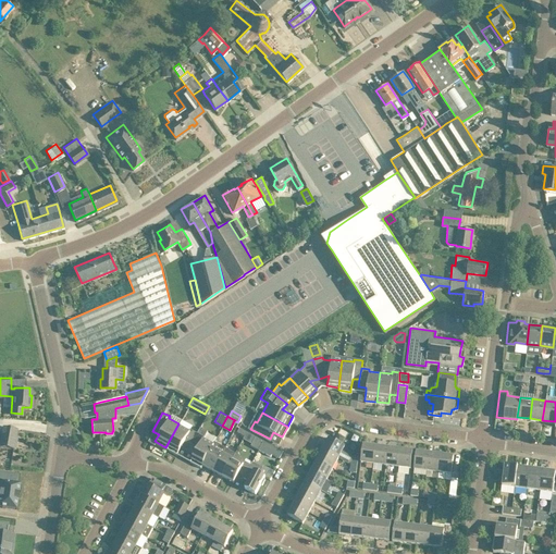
[(178,423),(165,447),(176,453),(182,444),(188,447),(197,431),(189,427),(188,429),(178,423)]
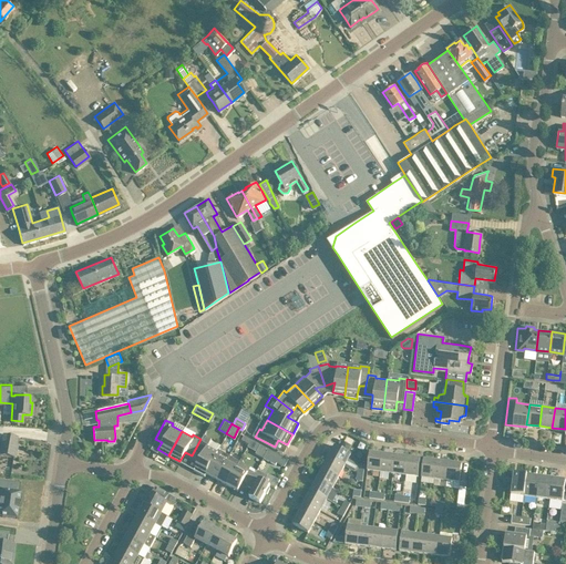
[(206,471),(218,448),(217,448),(216,450),(206,444),(211,437),(204,432),(201,439),(192,455),(197,459),(193,469),(204,474),(206,471)]
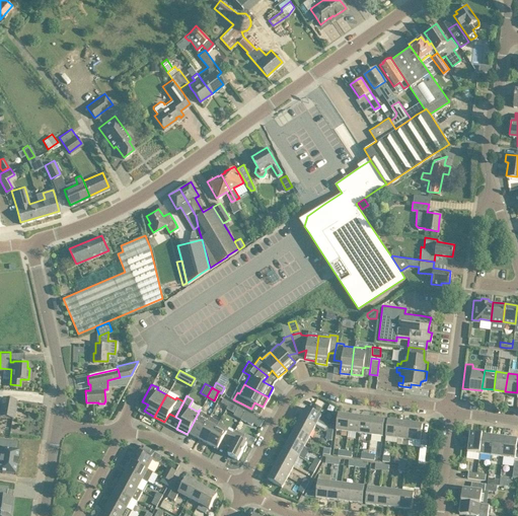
[(0,415),(13,417),(14,410),(13,410),(14,398),(2,396),(1,402),(0,402),(0,415)]
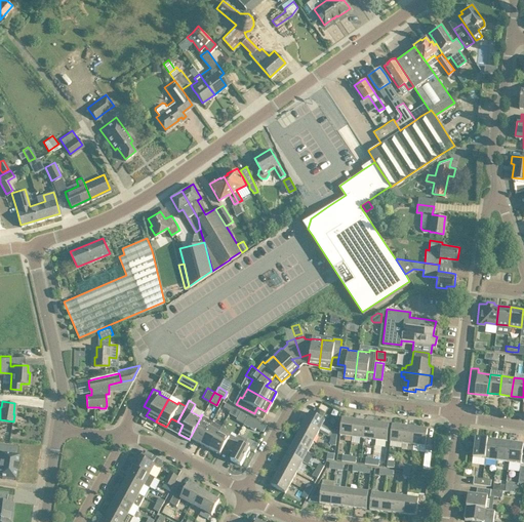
[(236,417),(243,422),(248,413),(240,409),(236,417)]
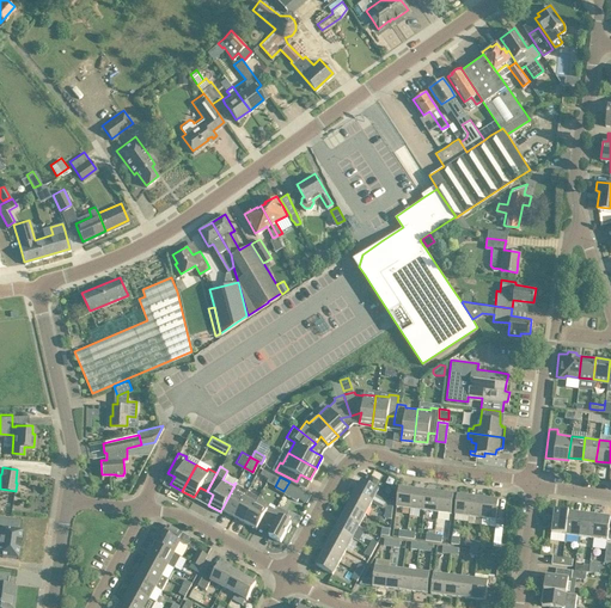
[(361,478),(354,491),(371,499),(378,487),(374,485),(366,481),(361,478)]
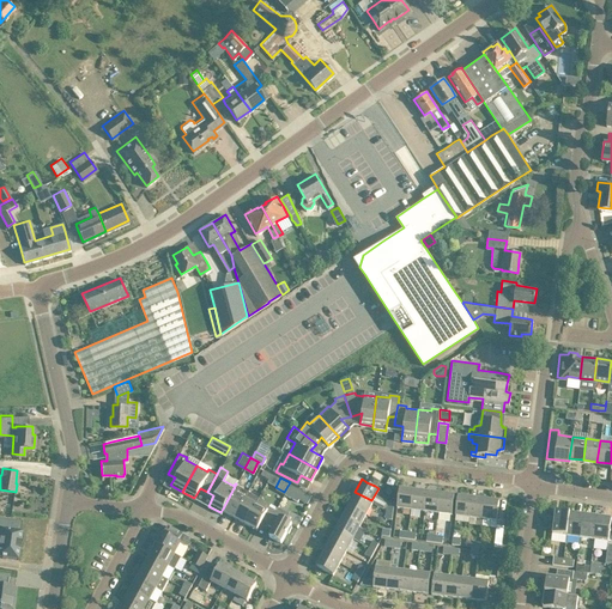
[(302,489),(292,483),(290,482),(284,492),(297,499),(302,489)]
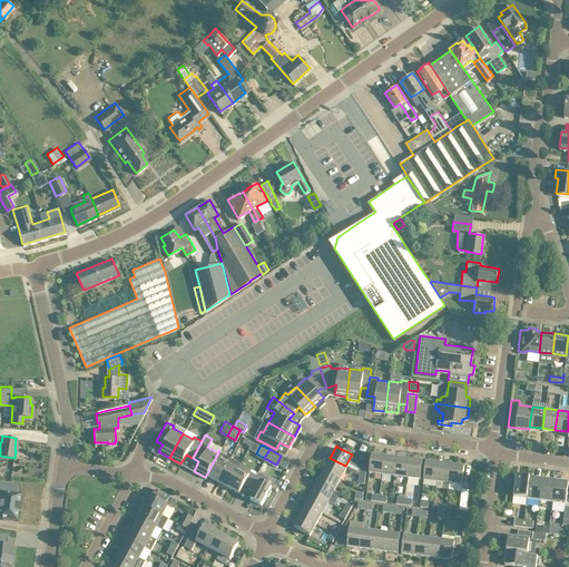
[(217,479),(229,456),(219,450),(207,473),(217,479)]
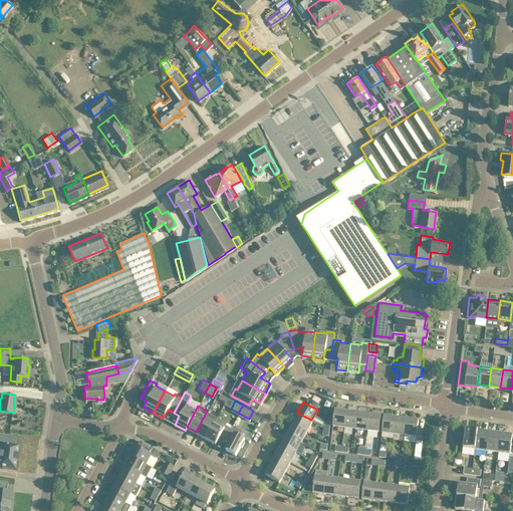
[(345,410),(334,408),(332,424),(343,426),(345,410)]
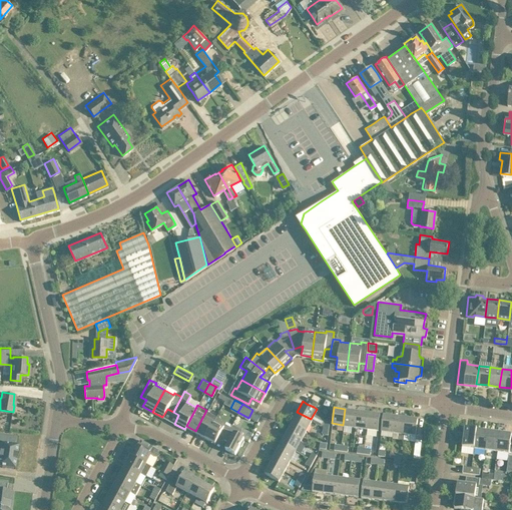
[(357,410),(345,409),(343,425),(355,426),(357,410)]
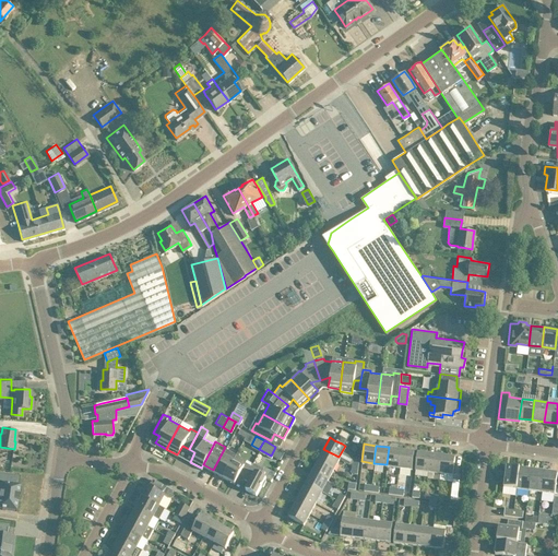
[(223,476),(236,452),(225,447),(213,470),(223,476)]
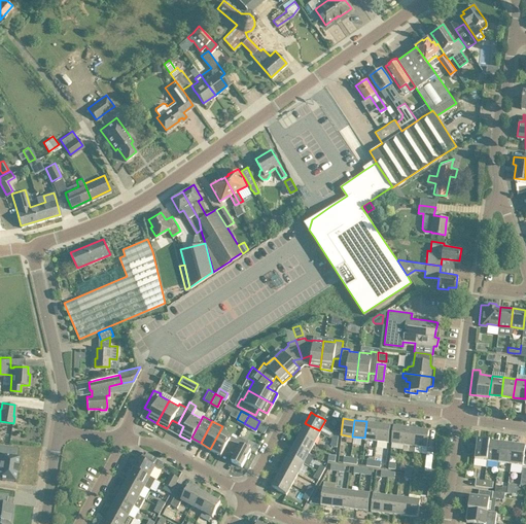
[(378,423),(366,421),(364,438),(376,439),(378,423)]
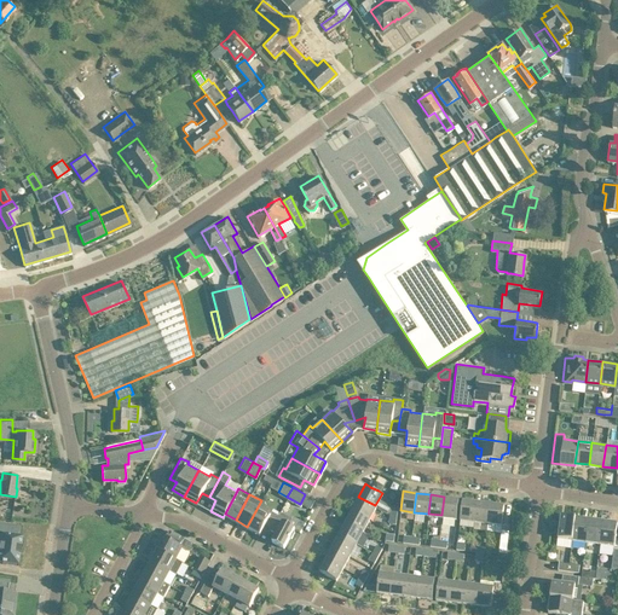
[(358,497),(352,509),(369,517),(375,505),(358,497)]
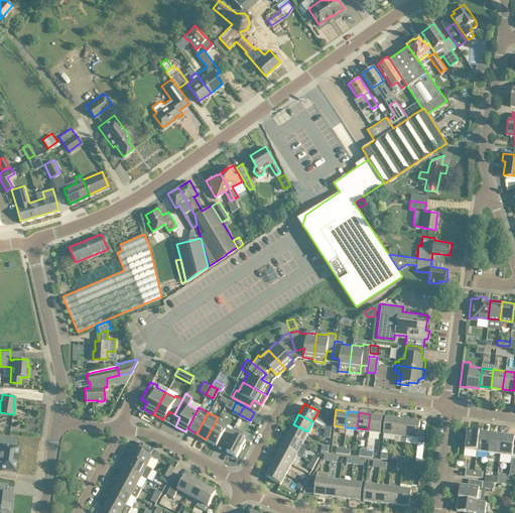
[(381,415),(370,414),(368,429),(379,431),(381,415)]
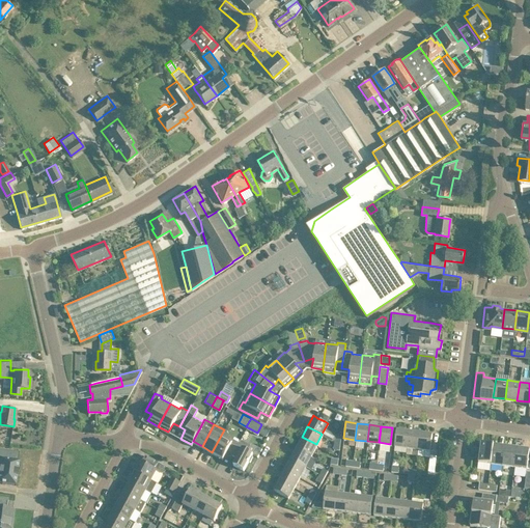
[(394,444),(406,446),(408,429),(396,428),(394,444)]
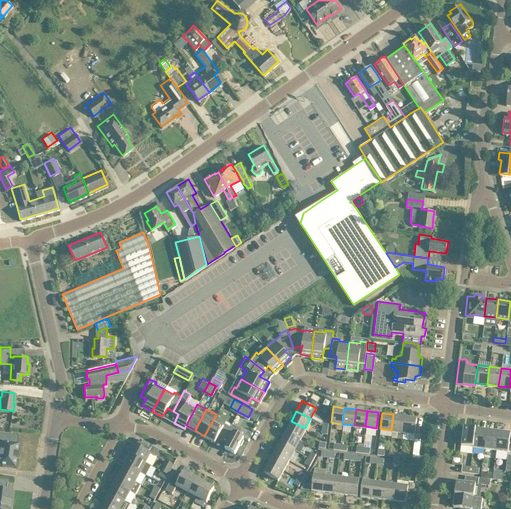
[(216,414),(204,436),(214,441),(218,433),(223,436),(229,425),(224,422),(225,419),(216,414)]
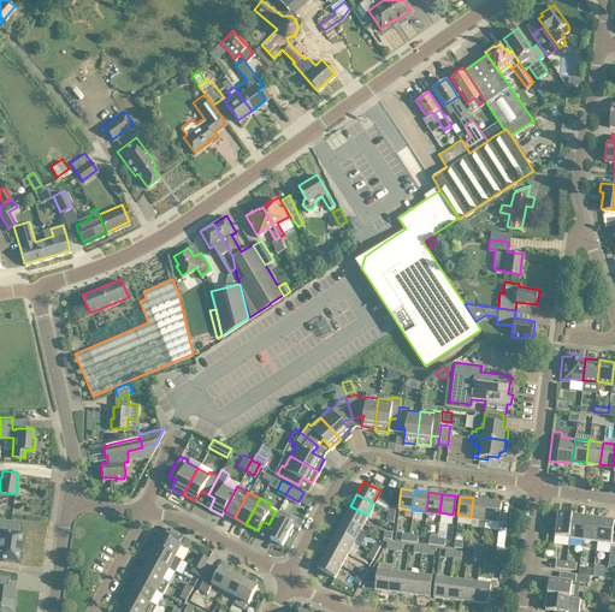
[(471,517),(484,518),(486,500),(473,498),(471,517)]
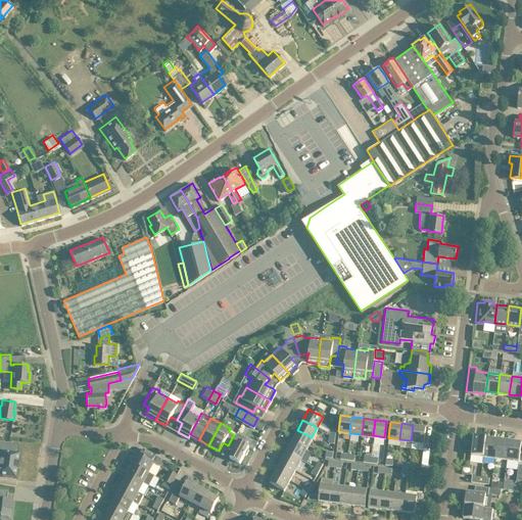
[(423,442),(422,446),(429,447),(430,434),(424,433),(425,426),(413,425),(411,440),(423,442)]
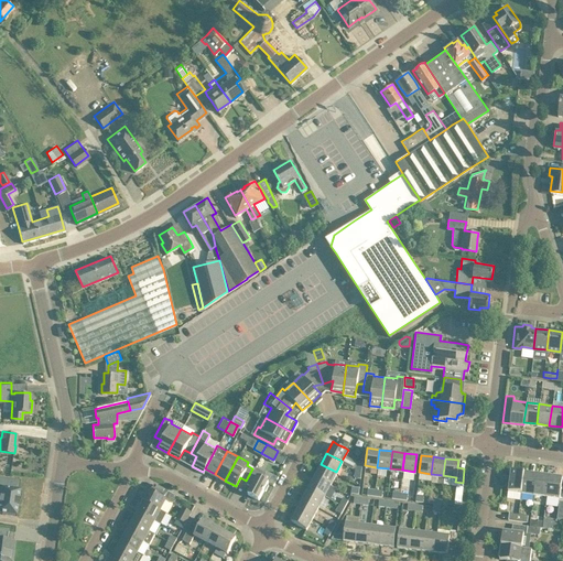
[(321,464),(314,475),(329,483),(336,472),(321,464)]
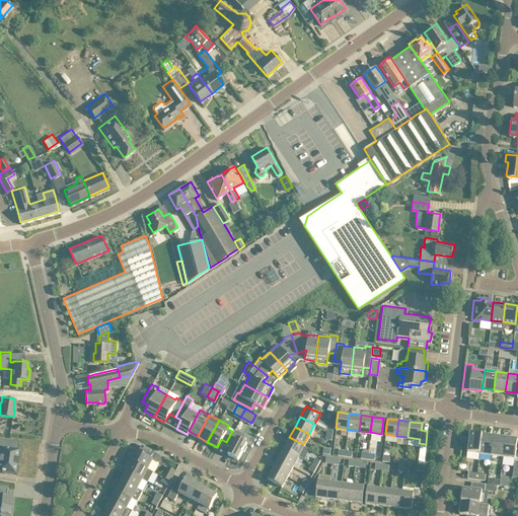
[(246,441),(241,439),(243,433),(234,428),(233,431),(232,431),(226,442),(226,443),(231,446),(227,452),(237,458),(242,449),(243,449),(246,444),(245,444),(246,441)]
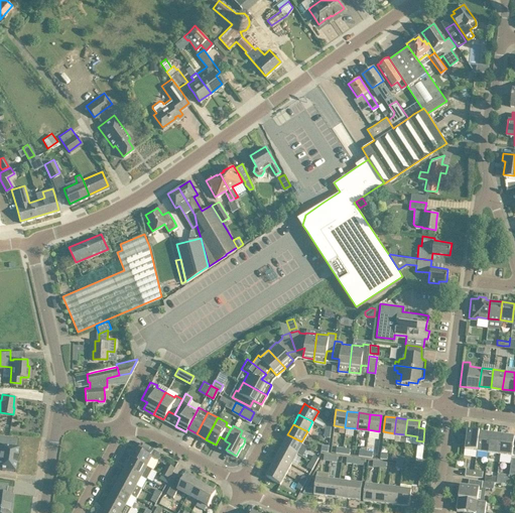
[(479,429),(470,428),(467,428),(466,430),(464,447),(476,449),(479,429)]
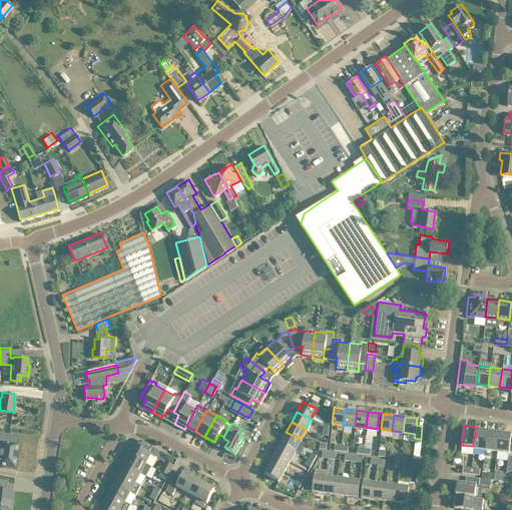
[(473,446),(485,448),(487,429),(476,427),(473,446)]
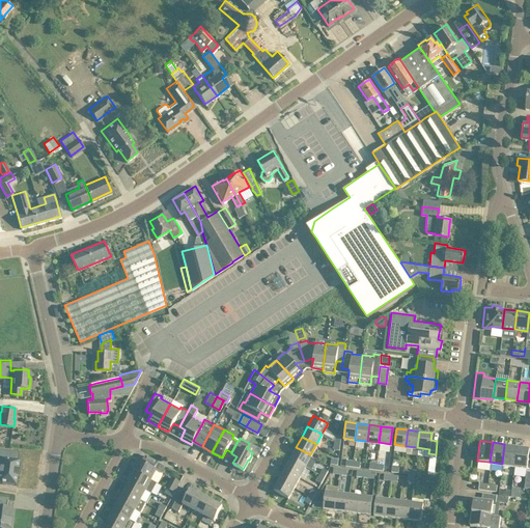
[(502,464),(513,465),(517,445),(504,444),(502,464)]
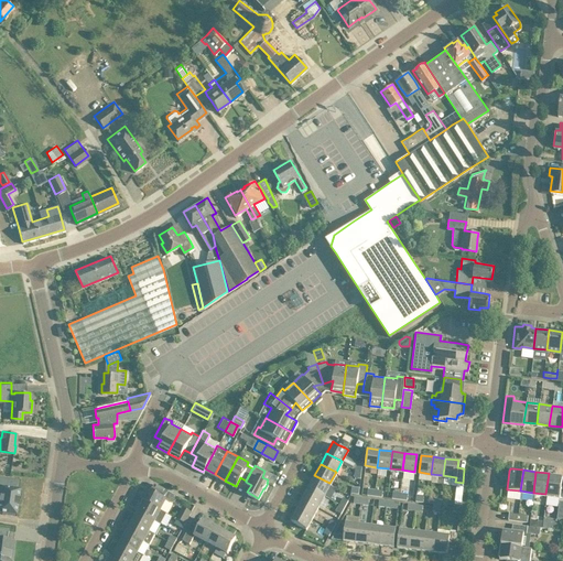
[(559,496),(560,486),(562,475),(549,473),(545,494),(559,496)]
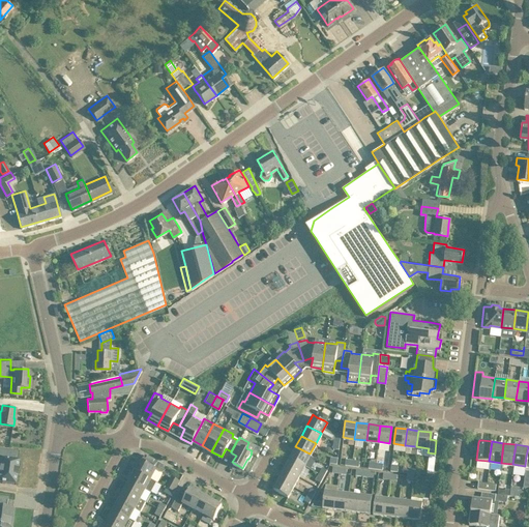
[(0,459),(0,479),(1,479),(1,480),(4,480),(15,481),(17,472),(17,473),(18,467),(19,458),(17,457),(18,449),(0,446),(0,459)]
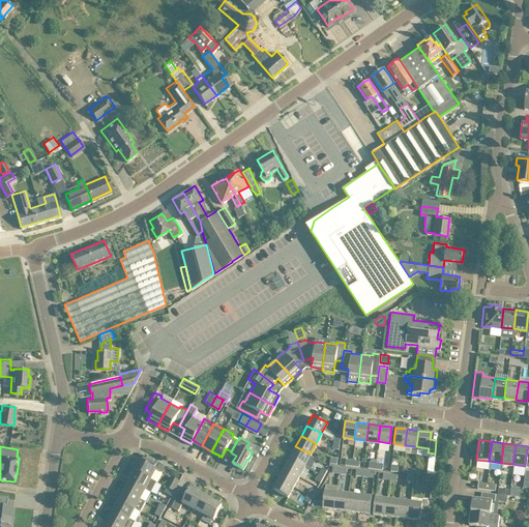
[(290,457),(304,464),(310,454),(295,446),(290,457)]
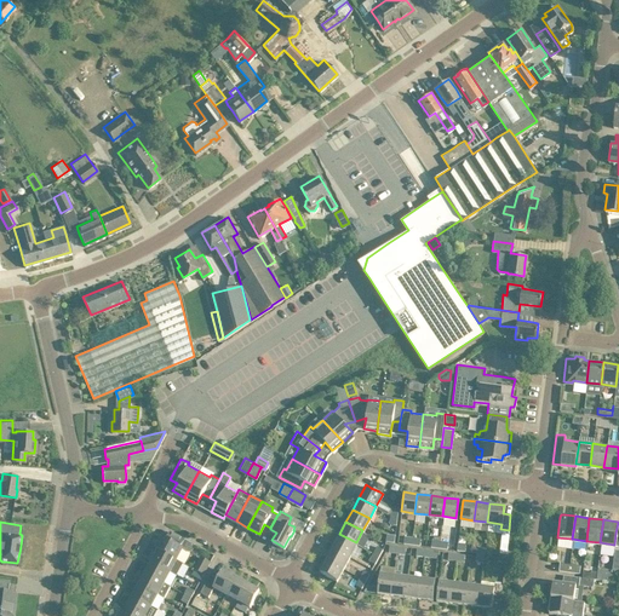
[(161,535),(155,546),(176,558),(182,547),(187,550),(190,548),(194,542),(170,529),(165,536),(161,535)]
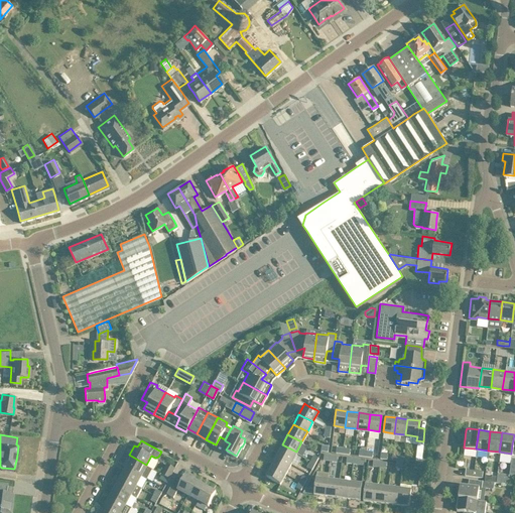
[(276,455),(290,462),(296,452),(282,444),(276,455)]
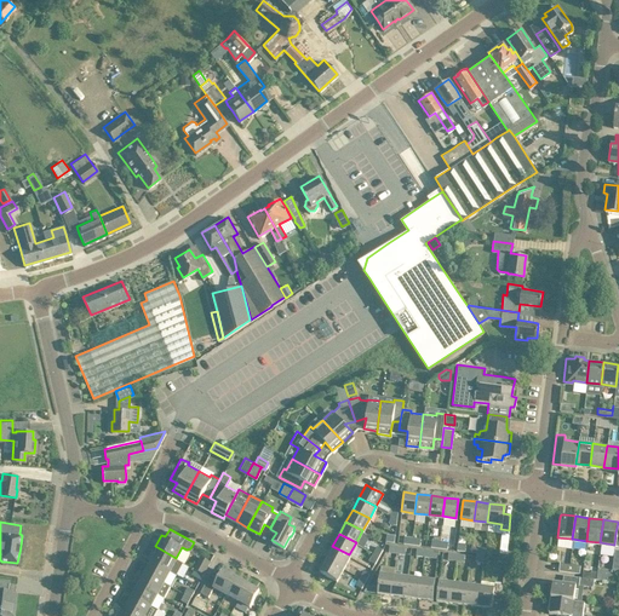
[(183,562),(176,558),(155,546),(150,554),(153,556),(152,559),(170,570),(176,573),(183,562)]
